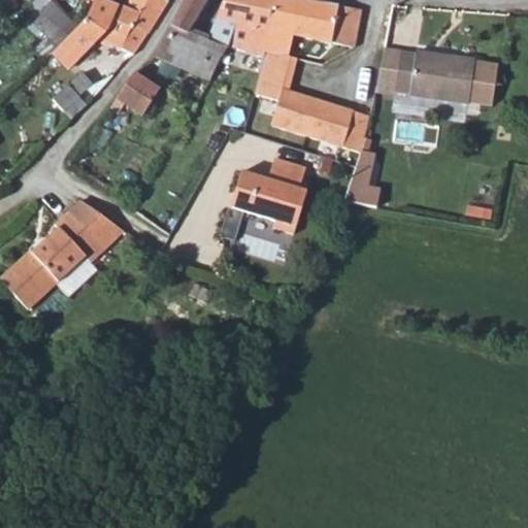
[(33,25),(45,36),(59,47),(78,29),(53,0),(33,25)]
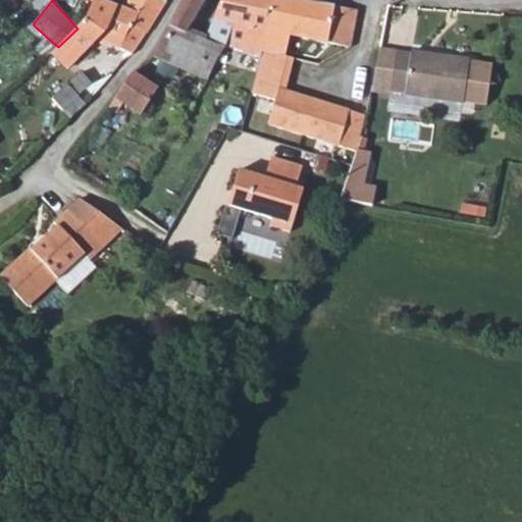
[(98,38),(133,55),(147,33),(134,25),(138,15),(123,8),(115,4),(114,7),(100,0),(93,0),(77,29),(58,47),(53,53),(67,67),(98,38)]
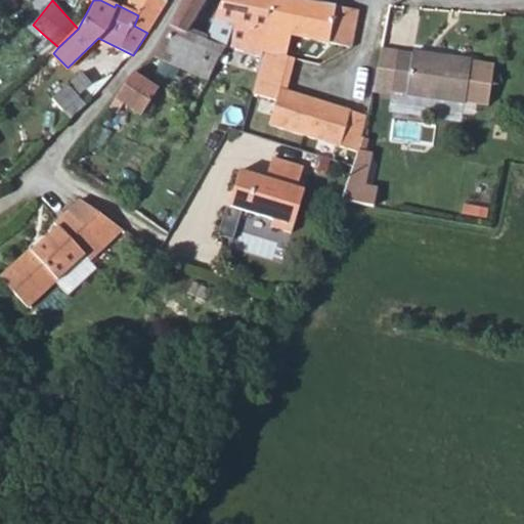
[(134,26),(147,33),(149,33),(169,1),(165,0),(128,0),(124,8),(138,15),(134,26)]
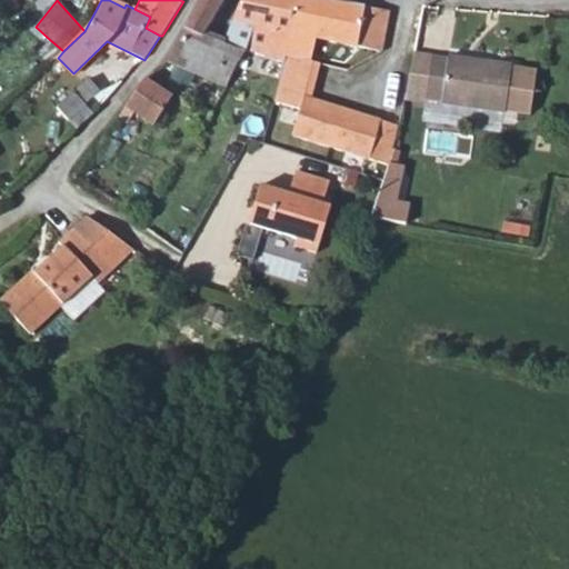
[(167,59),(226,88),(243,53),(226,43),(206,36),(225,3),(226,0),(198,0),(186,27),(188,28),(172,58),(169,57),(167,59)]
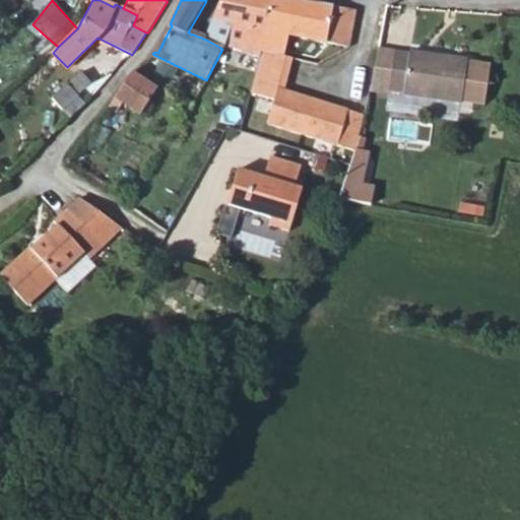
[(221,0),(216,9),(208,33),(206,40),(222,49),(249,56),(257,58),(259,53),(282,58),(287,37),(349,48),(349,45),(356,10),(323,4),(303,0),(221,0)]
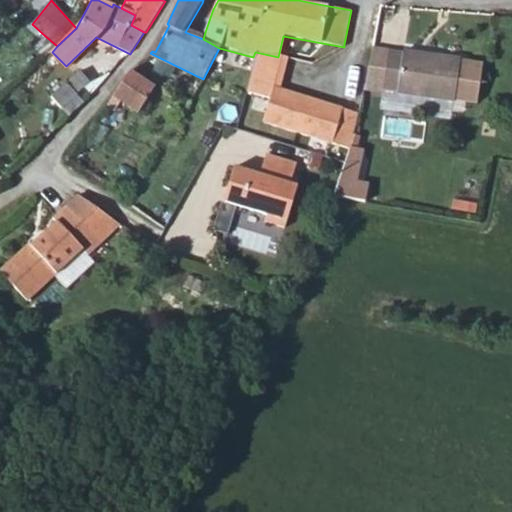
[(34,45),(46,58),(52,52),(57,46),(44,35),(34,45)]
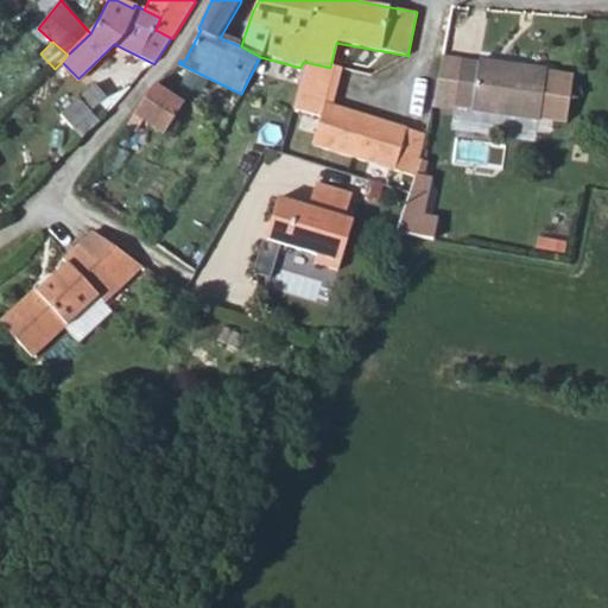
[(435,102),(455,105),(463,58),(443,57),(435,102)]
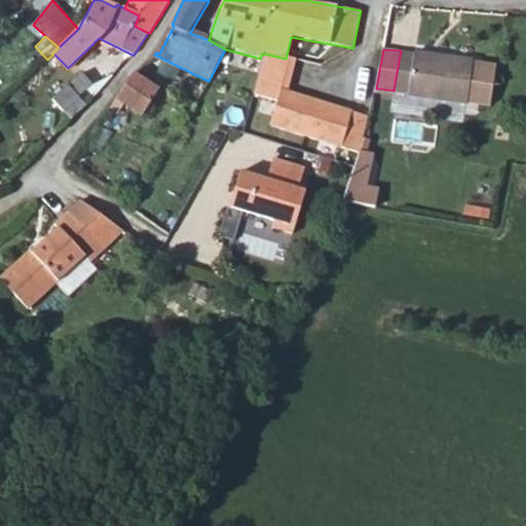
[(401,50),(393,90),(407,92),(407,96),(465,105),(465,103),(488,105),(495,63),(473,61),(473,59),(411,50),(410,52),(401,50)]
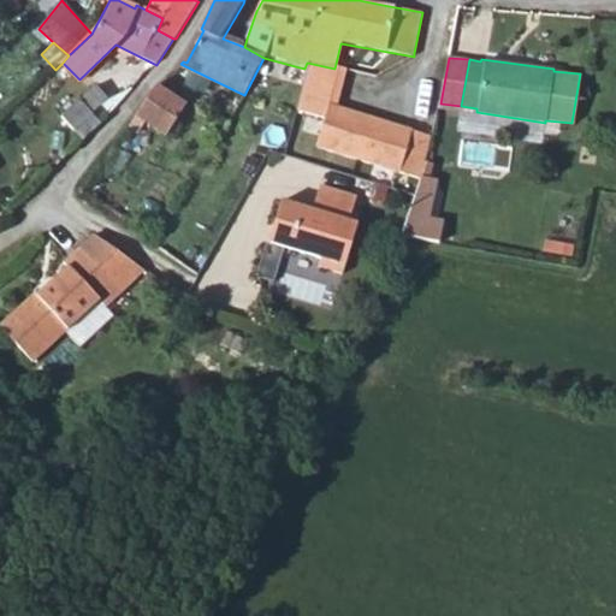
[(304,69),(300,90),(338,104),(338,102),(345,71),(335,69),(307,63),(304,69)]
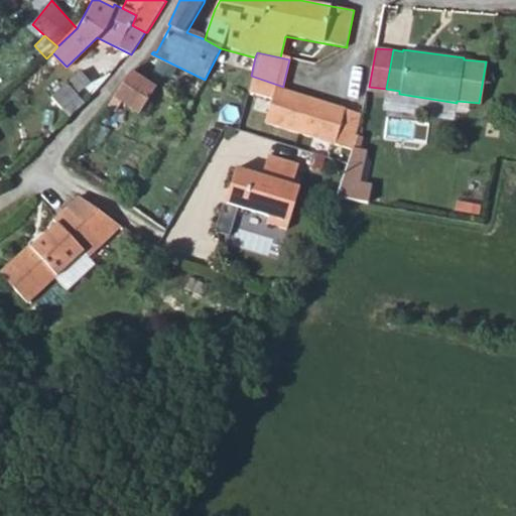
[(62,112),(75,100),(79,97),(77,95),(92,82),(82,72),(51,99),(62,112)]
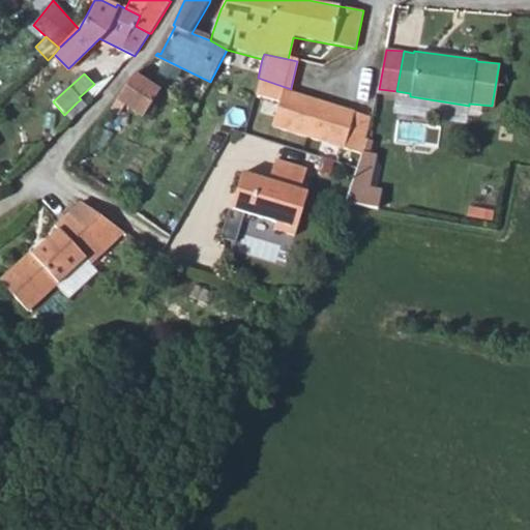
[(162,90),(135,74),(133,79),(118,101),(143,117),(162,90)]
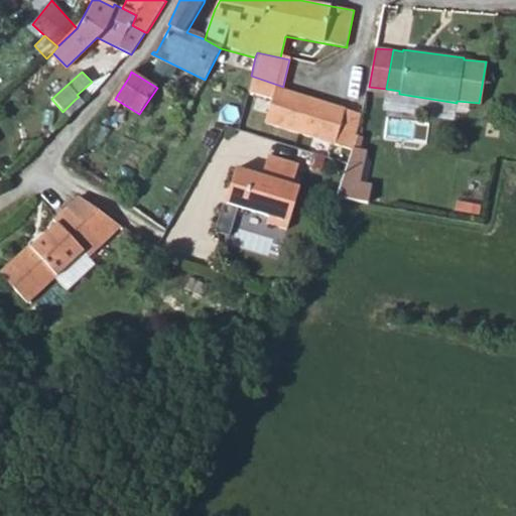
[(283,87),(251,76),(248,88),(269,95),(261,118),(347,148),(351,133),(356,112),(283,87)]
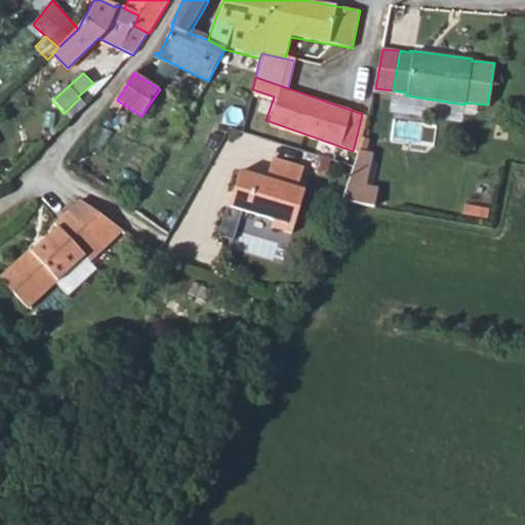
[(351,160),(365,163),(367,150),(359,149),(361,136),(357,135),(353,151),(351,160)]
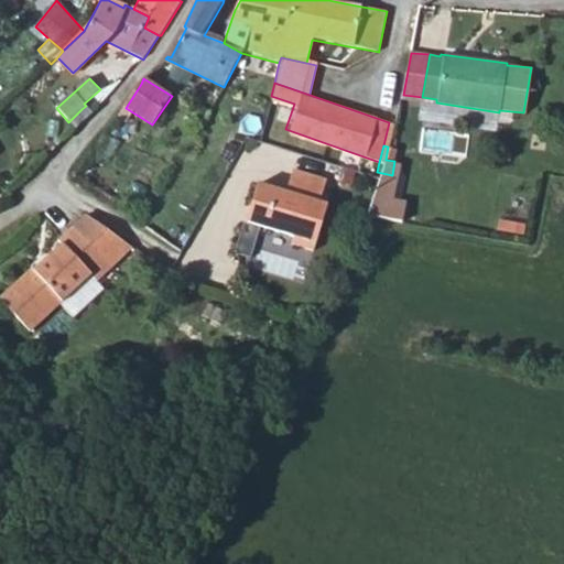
[(259,181),(251,202),(255,208),(251,220),(293,235),(291,241),(313,249),(328,204),(321,202),(328,179),(294,167),(286,190),(259,181)]
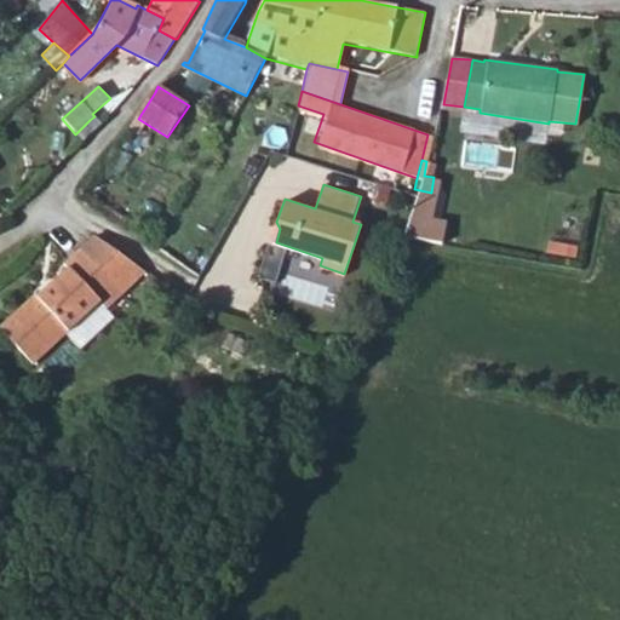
[(401,236),(437,242),(442,216),(428,212),(431,193),(414,189),(412,195),(401,236)]
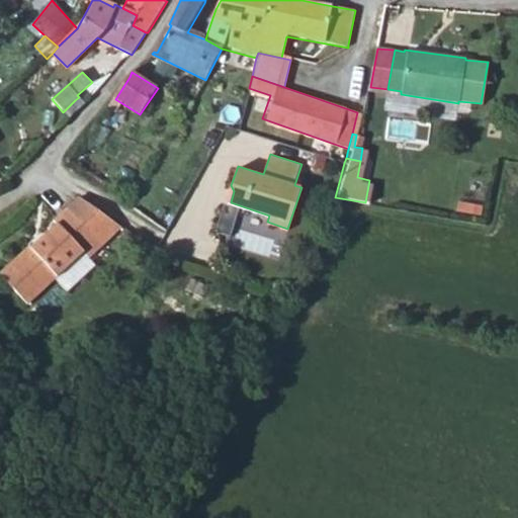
[(234,191),(231,185),(226,200),(231,202),(234,191)]
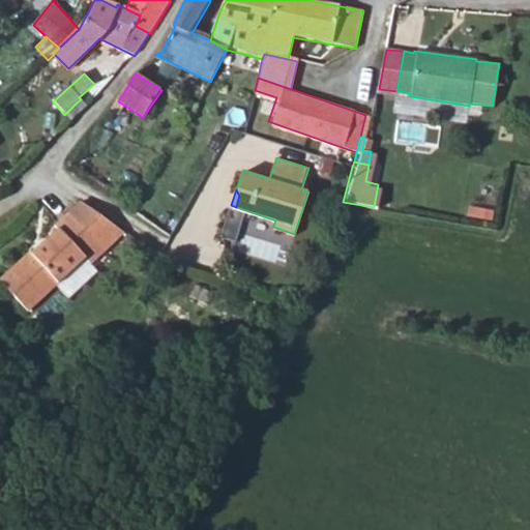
[(114,247),(124,238),(106,218),(110,213),(88,199),(78,208),(114,247)]
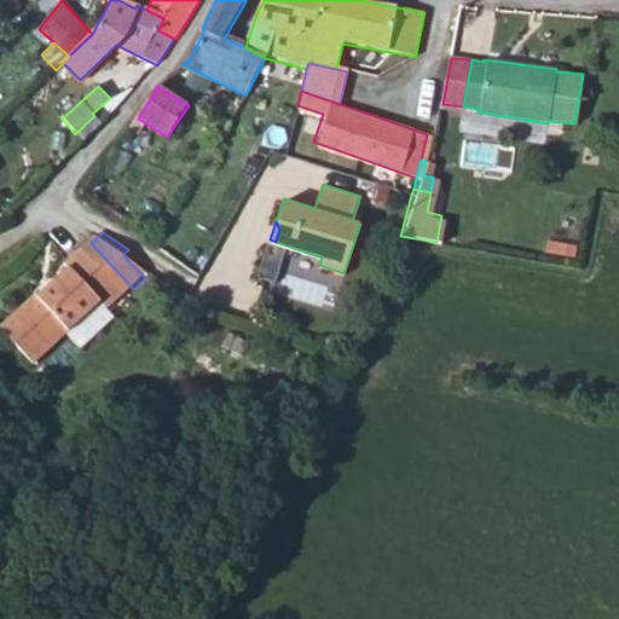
[(77,264),(47,291),(46,289),(7,325),(41,362),(108,299),(115,306),(133,289),(91,243),(73,259),(77,264)]
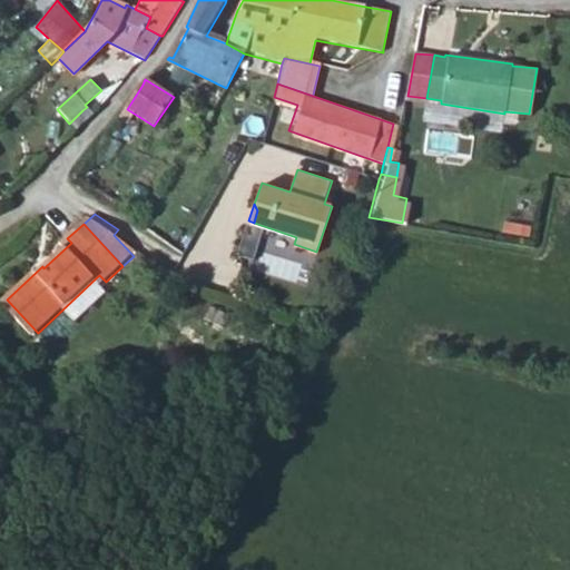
[(114,235),(134,256),(143,247),(118,229),(114,235)]
